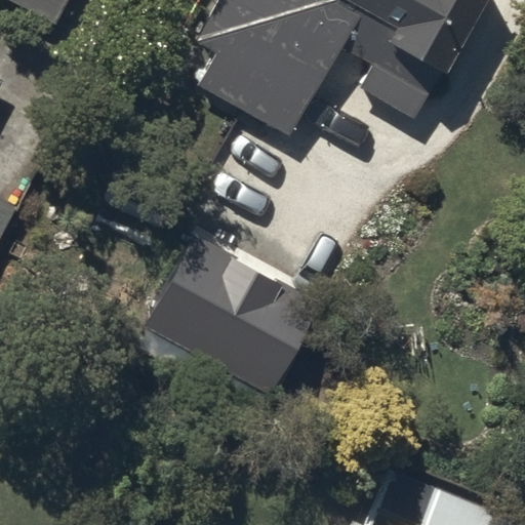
[(9,0),(55,24),(68,0),(9,0)]
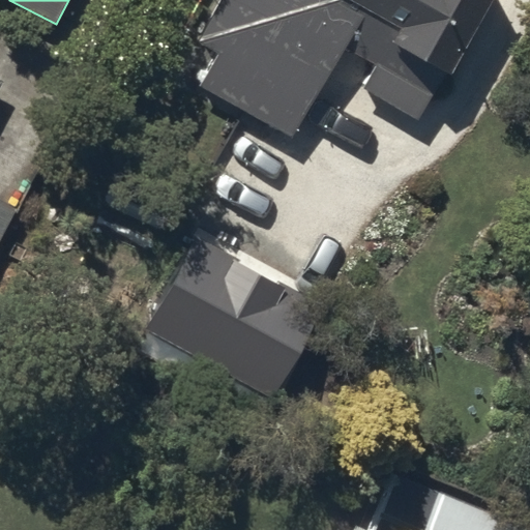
[(198,0),(186,20),(206,31),(186,65),(285,122),(355,0),(356,0),(387,18),(358,66),(408,95),(463,0),(198,0)]
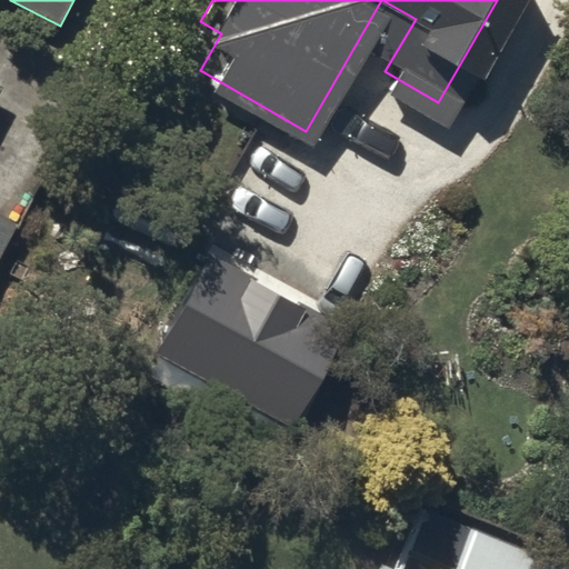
[(0,257),(16,228),(0,219),(0,257)]
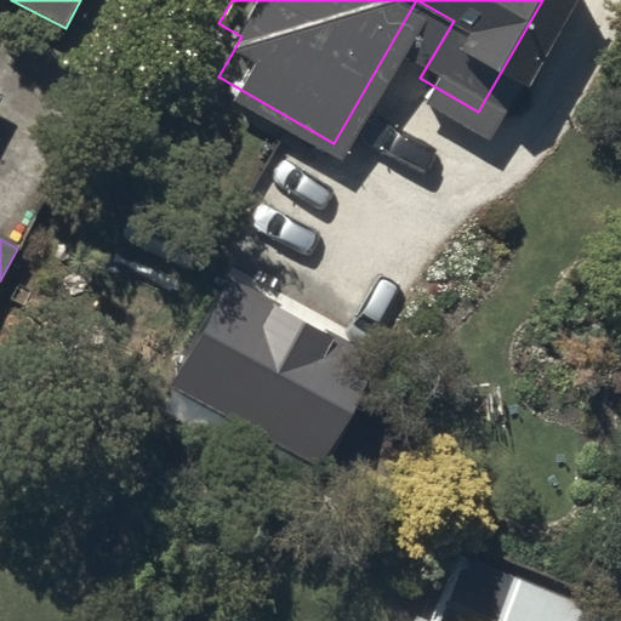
[(376,363),(231,278),(170,382),(315,466),(376,363)]
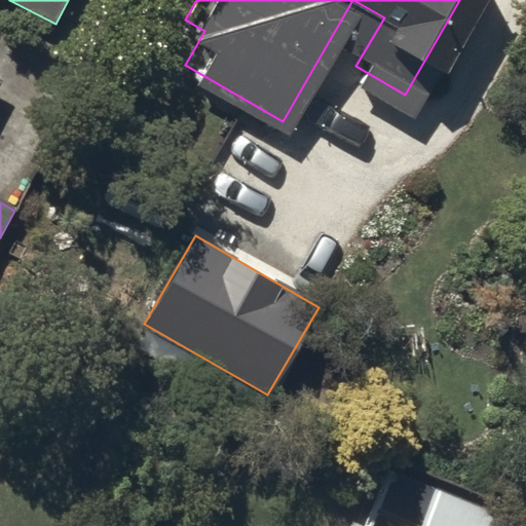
[(409,525),(522,525),(525,520),(525,511),(439,467),(409,525)]
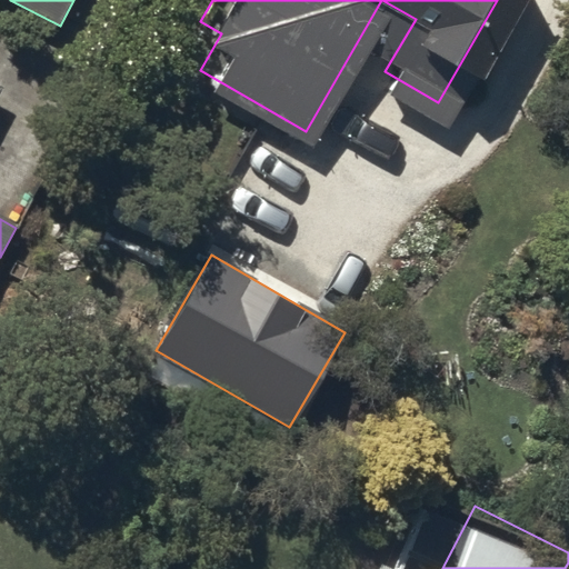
All buildings are outlined.
